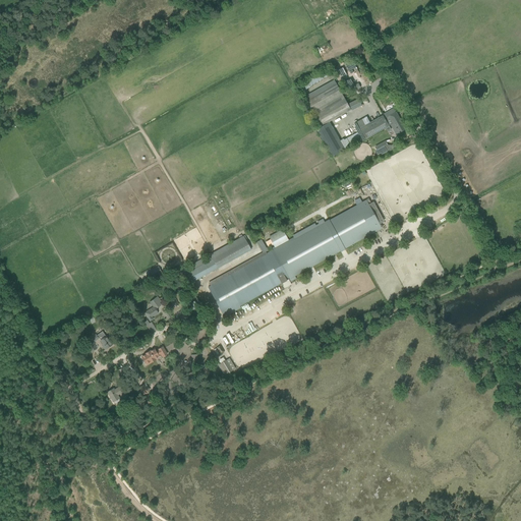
[(343,77),(347,72),(339,64),(334,69),(343,77)]
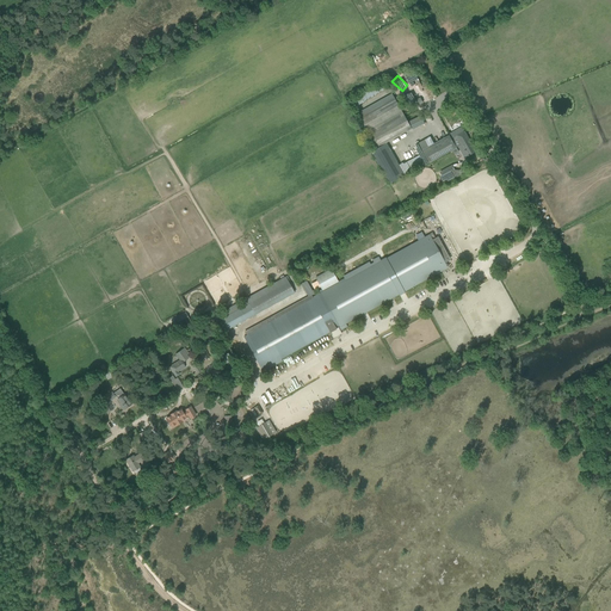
[(376,103),(359,110),(371,137),(406,122),(408,127),(393,93),(382,98),(381,96),(374,99),(376,103)]
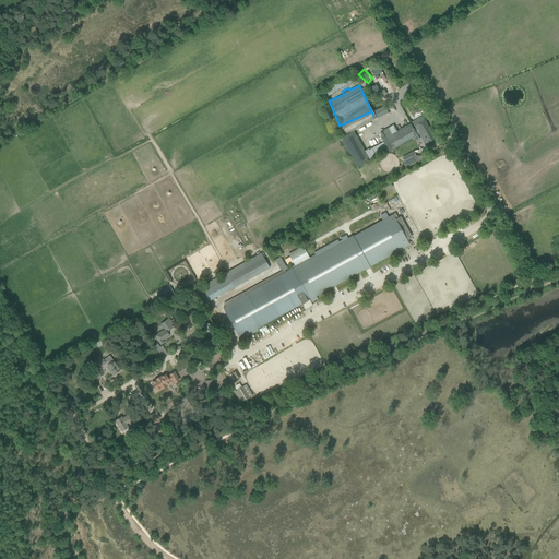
[(414,108),(415,107),(419,105),(415,96),(411,99),(408,100),(414,108)]
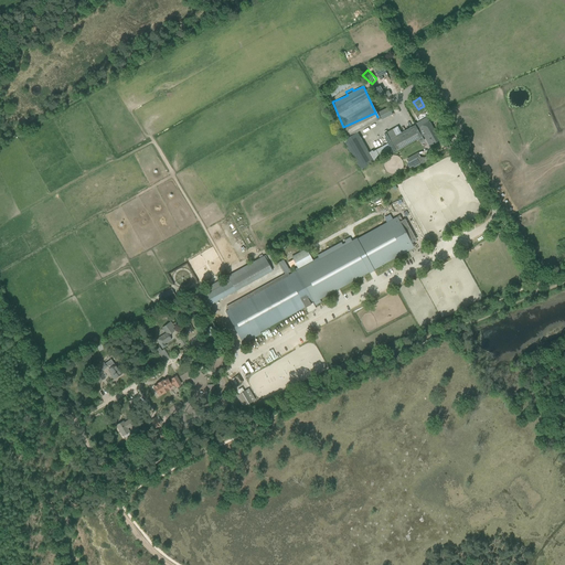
[(388,107),(377,112),(381,119),(392,115),(388,107)]
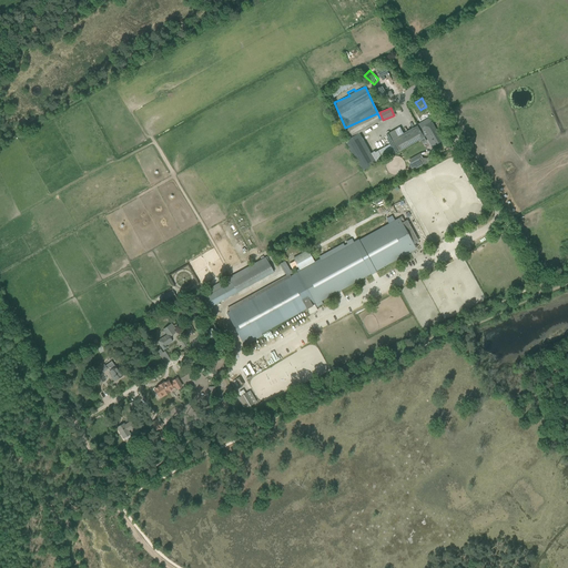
[(419,125),(426,137),(436,130),(429,120),(419,125)]
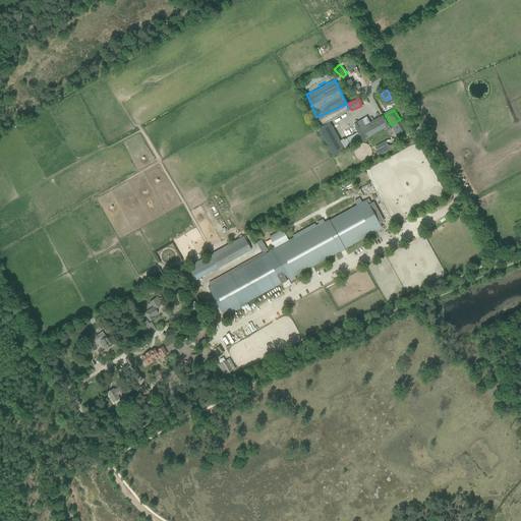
[(370,123),(368,119),(367,117),(356,122),(366,139),(390,126),(387,122),(381,125),(377,119),(370,123)]
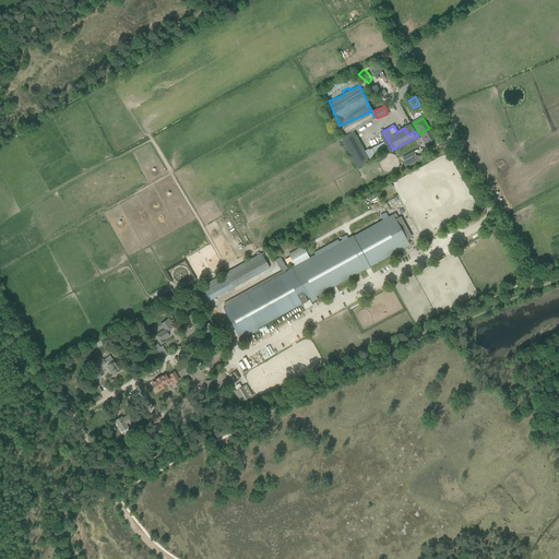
[(435,139),(429,128),(419,134),(425,144),(435,139)]
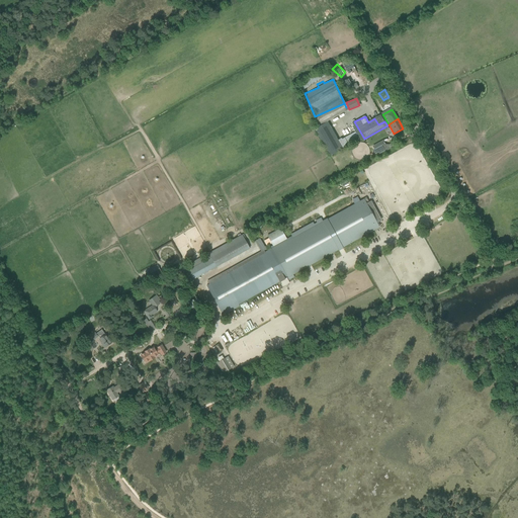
[(353,132),(338,140),(328,120),(314,127),(328,154),(357,139),(353,132)]
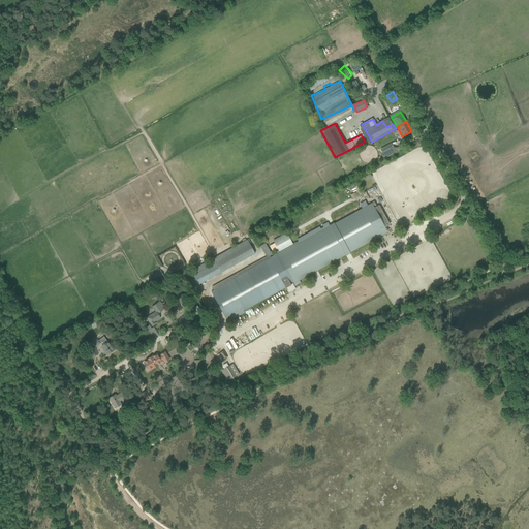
[(392,143),(380,149),(382,153),(383,153),(384,155),(387,153),(386,151),(394,147),(392,143)]
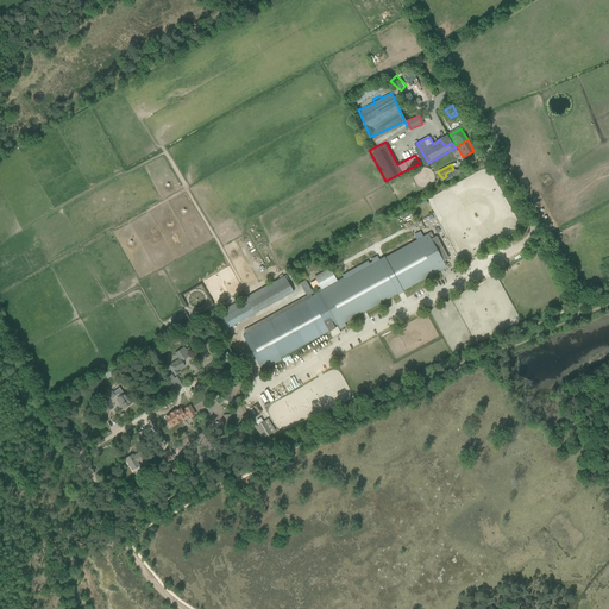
[(389,256),(383,258),(343,281),(341,278),(337,281),(330,268),(314,277),(321,289),(319,290),(319,292),(311,296),(309,294),(243,331),(245,334),(244,336),(263,370),(281,360),(280,358),(328,332),(332,338),(340,333),(337,327),(407,288),(446,268),(427,233),(389,256)]
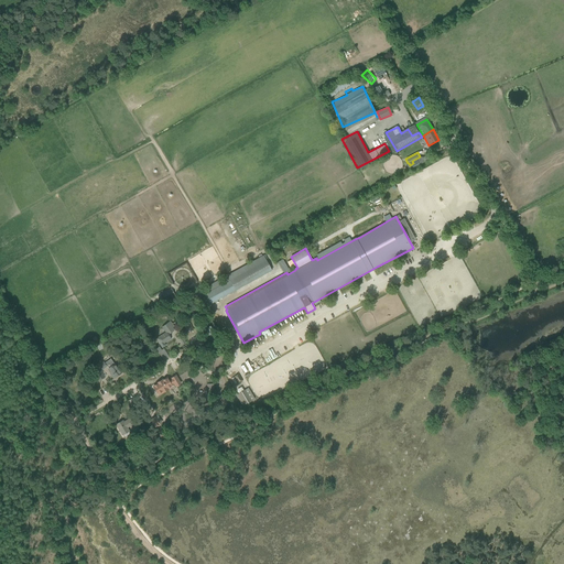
[(263,256),(227,275),(235,291),(271,270),(263,256)]
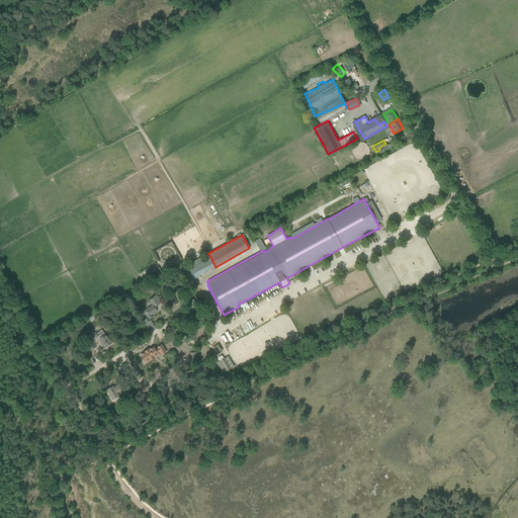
[(363,249),(361,246),(354,249),(352,246),(346,249),(350,256),(363,249)]
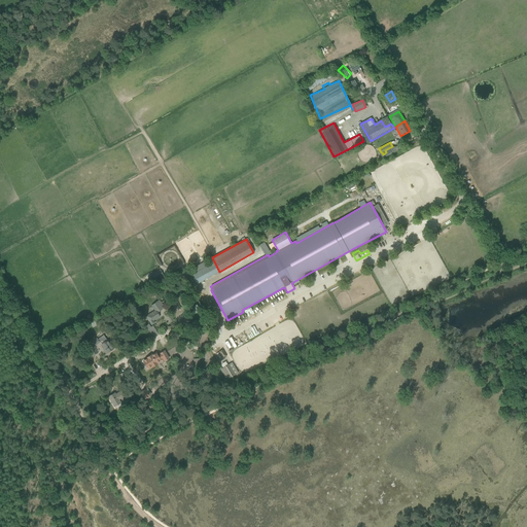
[(199,281),(218,271),(214,262),(213,262),(211,258),(189,270),(191,275),(196,282),(199,281)]
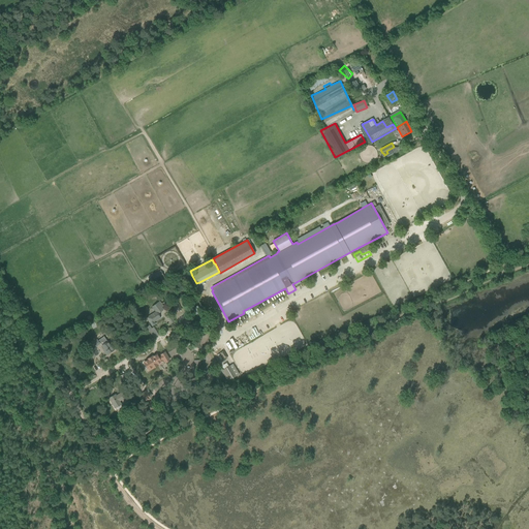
[(160,271),(151,276),(154,282),(163,277),(160,271)]
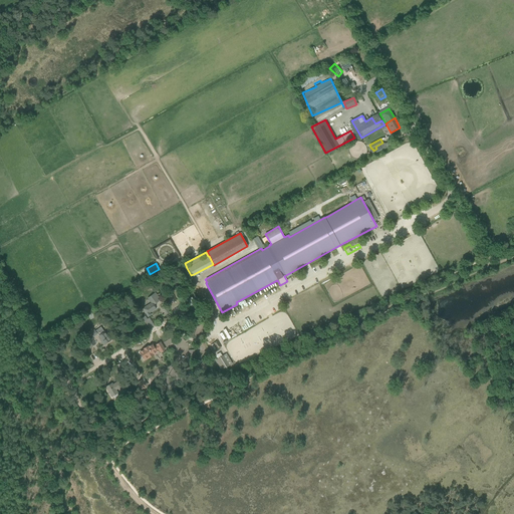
[(176,300),(174,296),(172,292),(167,294),(169,298),(171,303),(176,300)]
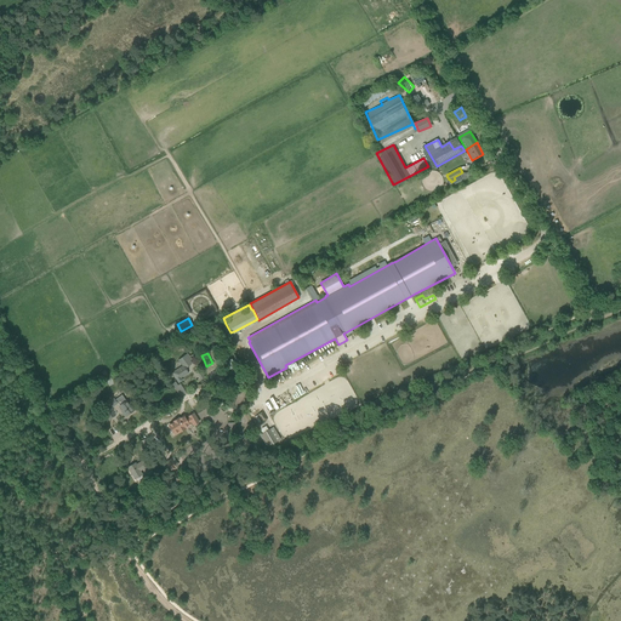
[(152,355),(146,359),(149,366),(155,362),(152,355)]
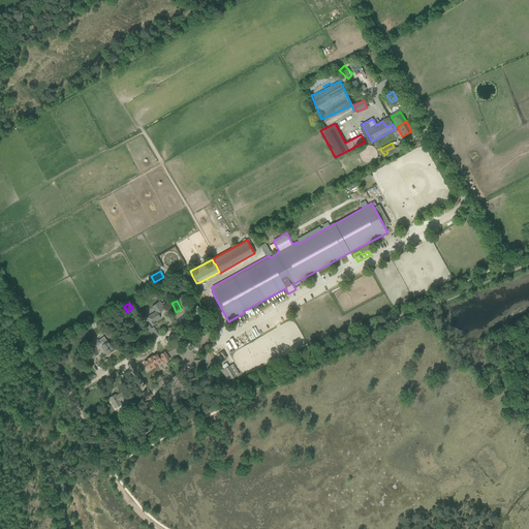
[(163,310),(161,308),(162,307),(163,306),(161,304),(160,305),(158,303),(153,306),(156,312),(147,317),(152,325),(155,324),(154,321),(160,317),(158,314),(163,310)]
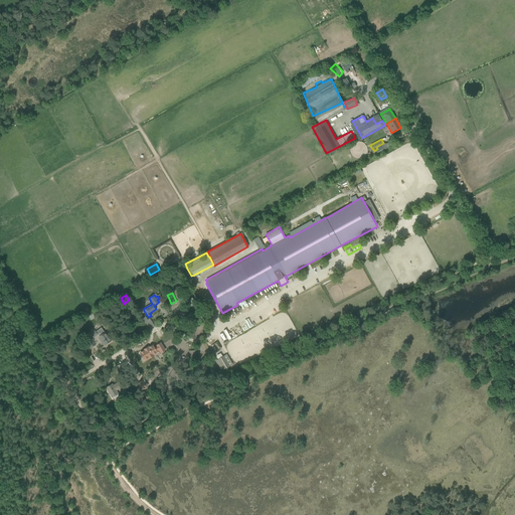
[(239,315),(253,307),(249,301),(244,304),(243,302),(237,304),(239,308),(236,309),(239,315)]
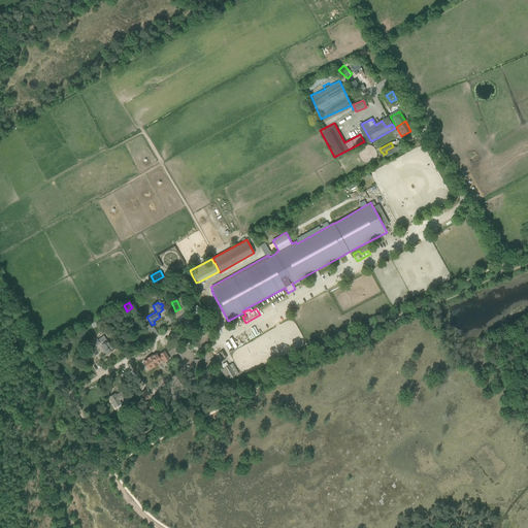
[(143,325),(137,316),(131,320),(136,329),(143,325)]
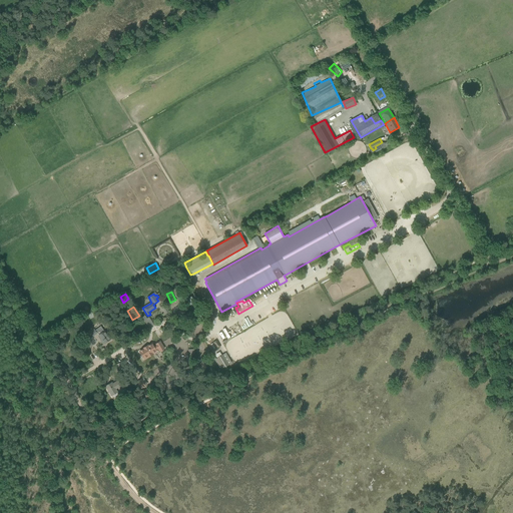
[(144,315),(141,317),(148,328),(153,325),(148,317),(146,318),(144,315)]
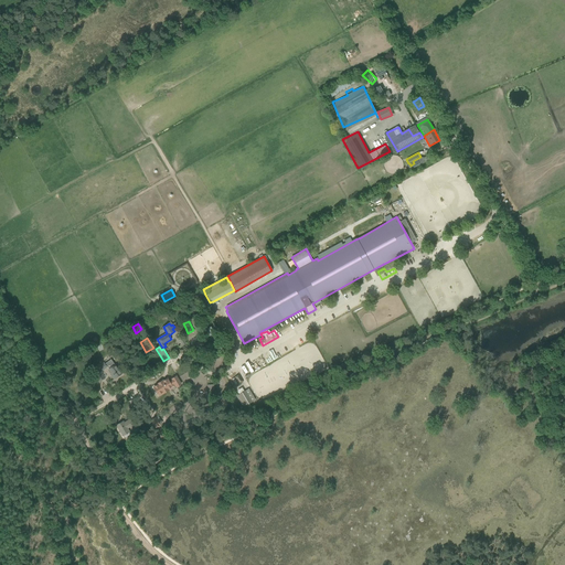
[(269,350),(274,360),(280,356),(276,348),(269,350)]
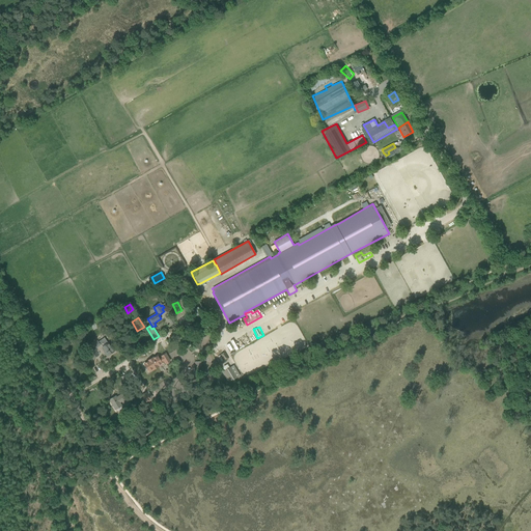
[(102,346),(108,356),(114,352),(108,342),(104,345),(102,342),(99,343),(98,341),(93,343),(94,345),(92,346),(93,348),(95,346),(96,347),(101,345),(100,344),(101,344),(102,346)]
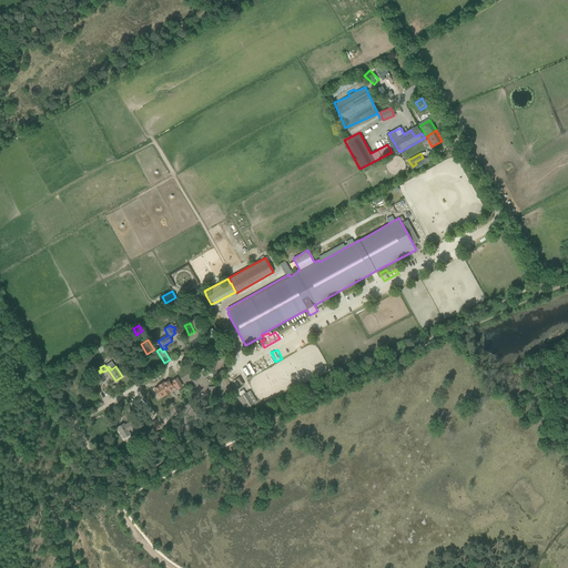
[(95,377),(99,384),(105,381),(102,374),(95,377)]
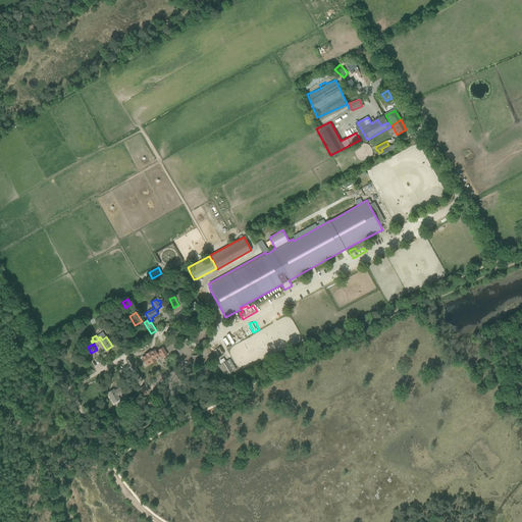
[(158,356),(161,354),(163,357),(166,355),(162,348),(159,350),(159,351),(156,353),(154,350),(144,356),(142,358),(146,364),(158,357),(158,356)]
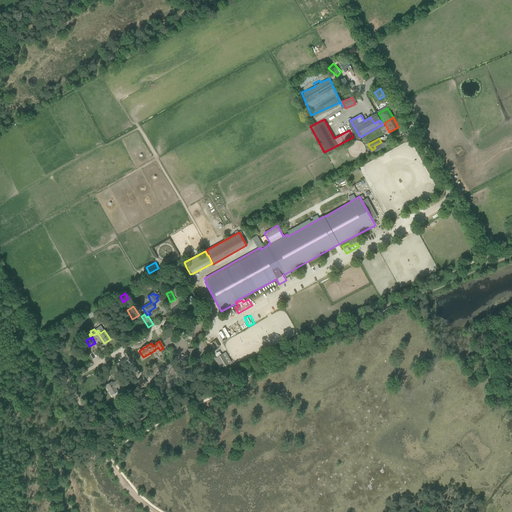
[(231,363),(225,352),(216,358),(222,368),(231,363)]
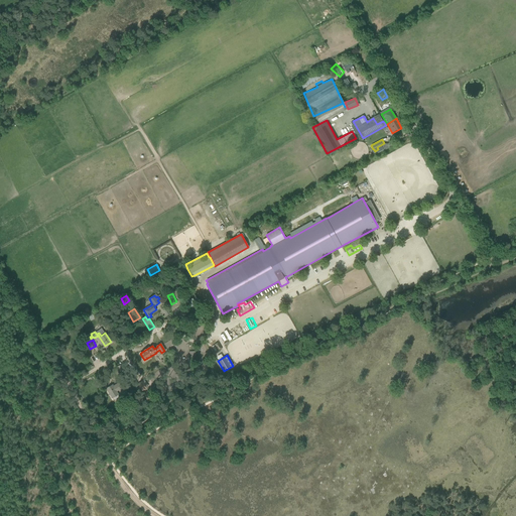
[(139,383),(144,389),(148,386),(143,380),(139,383)]
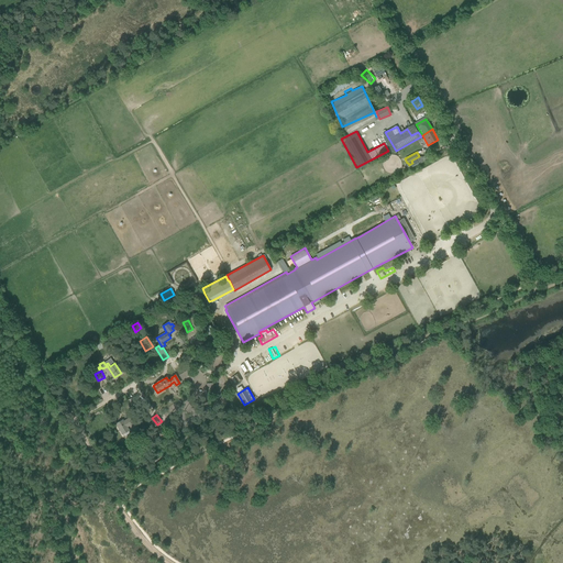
[(124,429),(124,430),(128,429),(127,427),(132,423),(129,418),(123,421),(123,420),(117,424),(120,431),(124,429)]
